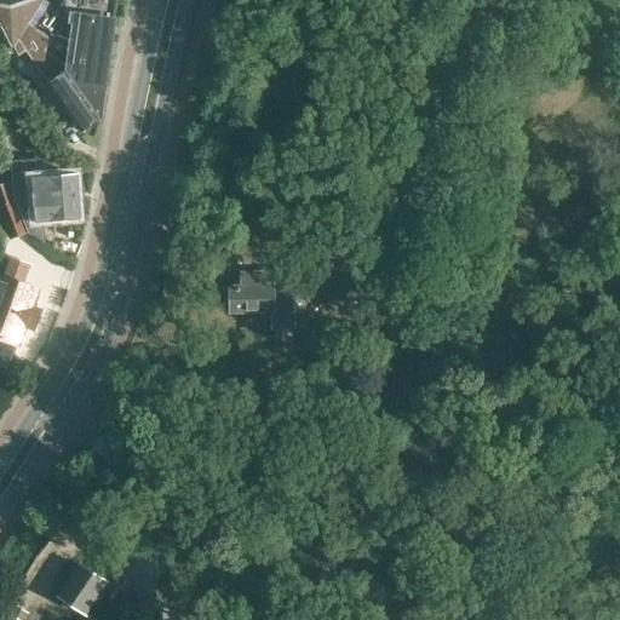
[(81,81),(103,86),(115,0),(62,0),(56,11),(51,9),(38,28),(36,28),(56,40),(50,50),(65,62),(64,70),(74,85),(81,81)]
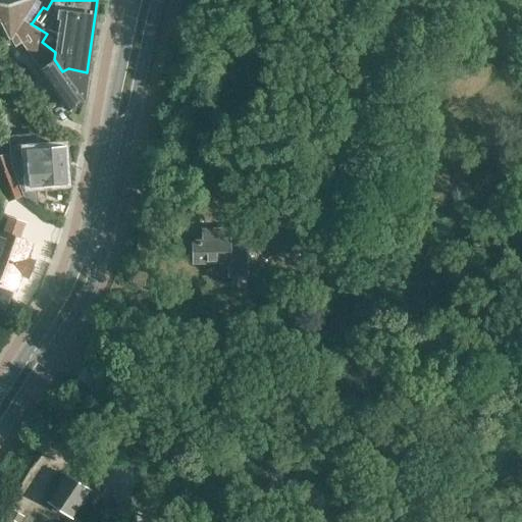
[(47,34),(31,23),(16,34),(42,69),(42,70),(69,109),(79,102),(84,100),(87,72),(68,68),(62,71),(54,59),(55,52),(42,42),(47,34)]
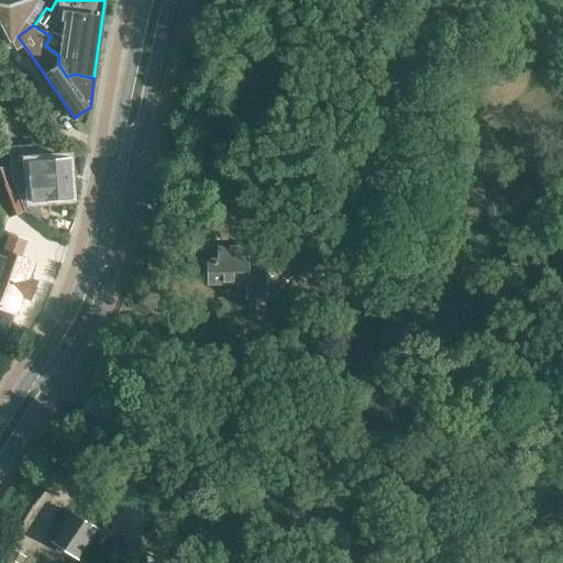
[(17,164),(24,210),(24,211),(30,214),(31,214),(32,199),(44,198),(44,199),(73,197),(69,158),(40,161),(17,164)]
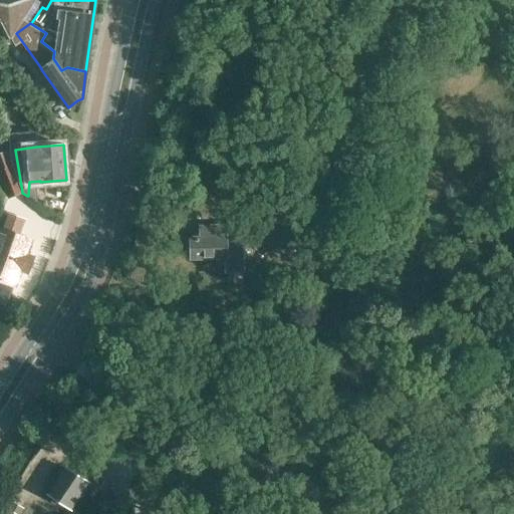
[(22,192),(15,150),(7,151),(0,153),(0,173),(9,197),(22,192)]
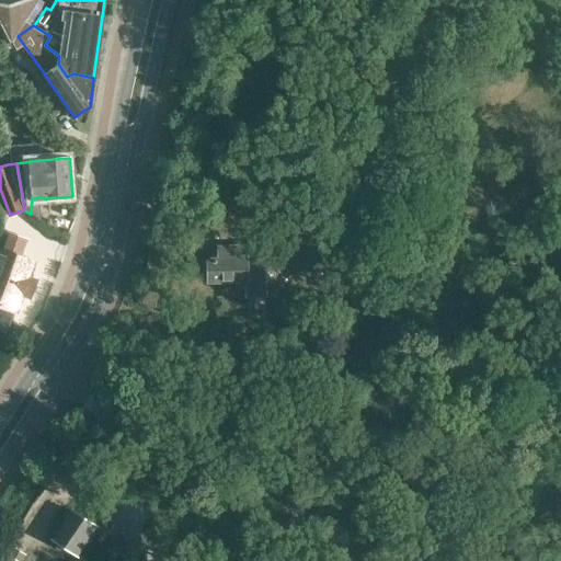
[(0,329),(6,330),(13,309),(16,310),(23,294),(30,296),(36,279),(30,277),(34,262),(21,258),(27,241),(0,231),(0,329)]
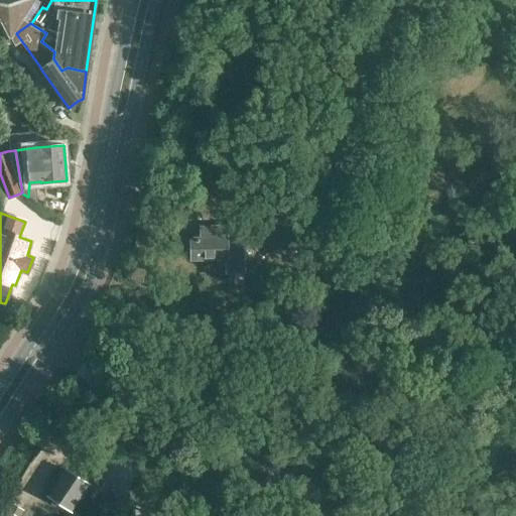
[(190,239),(191,259),(227,257),(247,257),(247,237),(227,237),(227,227),(201,228),(202,239),(190,239)]
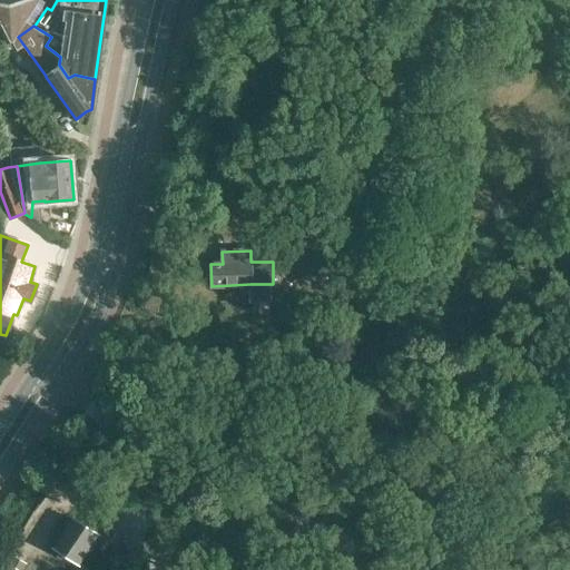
[(53,548),(79,564),(99,533),(74,517),(53,548)]
